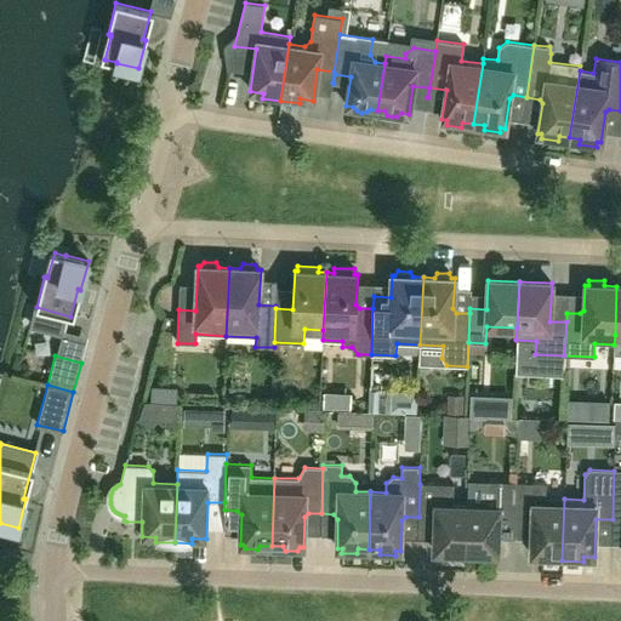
[(499,516),(516,517),(517,483),(488,482),(486,496),(482,496),(482,507),(467,506),(466,558),(486,558),(486,553),(497,554),(499,516)]
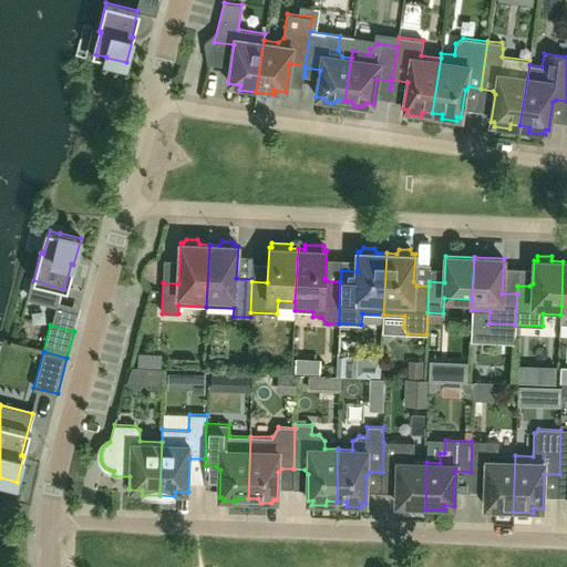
[(513,512),(515,455),(498,454),(498,442),(472,441),(471,472),(486,472),(484,506),(494,507),(494,512),(513,512)]
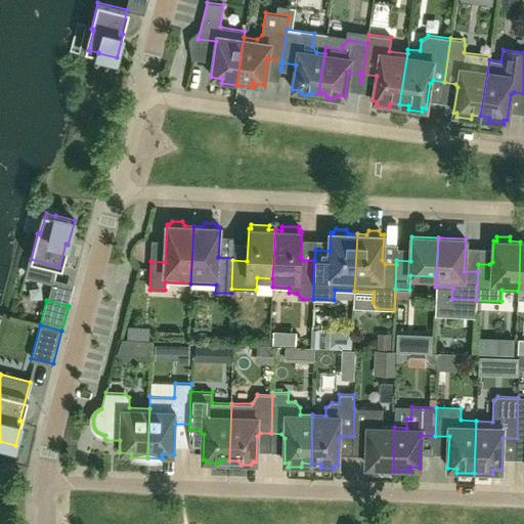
[(393,471),(394,427),(383,427),(383,408),(354,408),(353,436),(367,437),(366,466),(375,466),(375,470),(393,471)]
